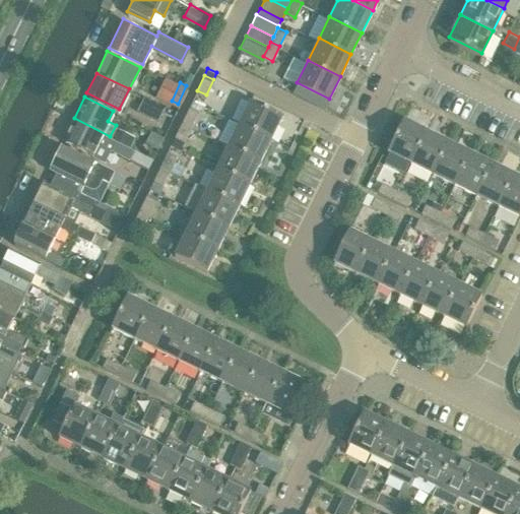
[(164,107),(143,97),(138,108),(158,118),(164,107)]
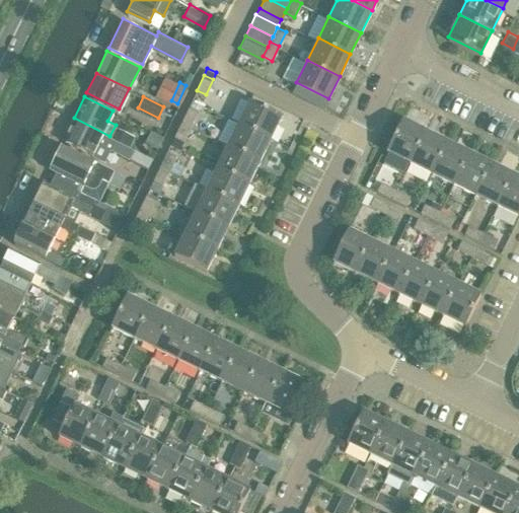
[(271,136),(282,114),(249,97),(239,120),(271,136)]
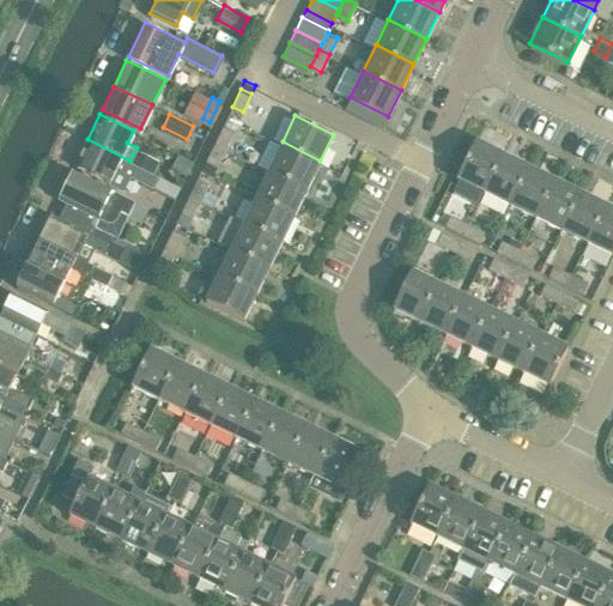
[(225,146),(234,129),(223,125),(214,141),(225,146)]
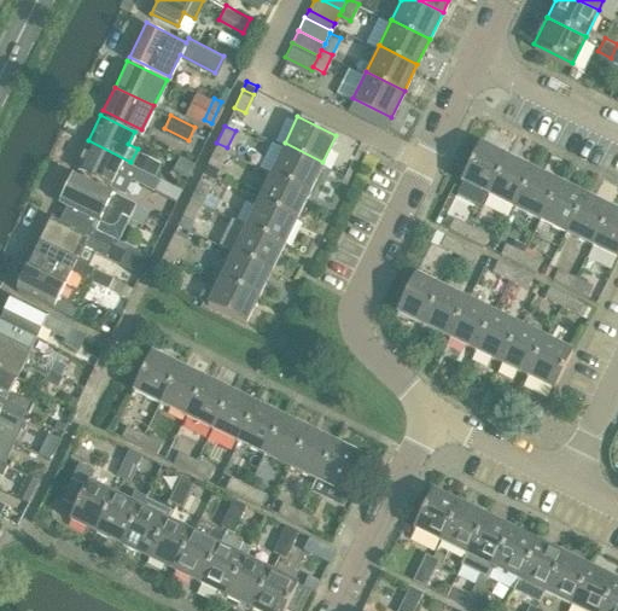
[(487,190),(505,151),(479,139),(460,178),(487,190)]
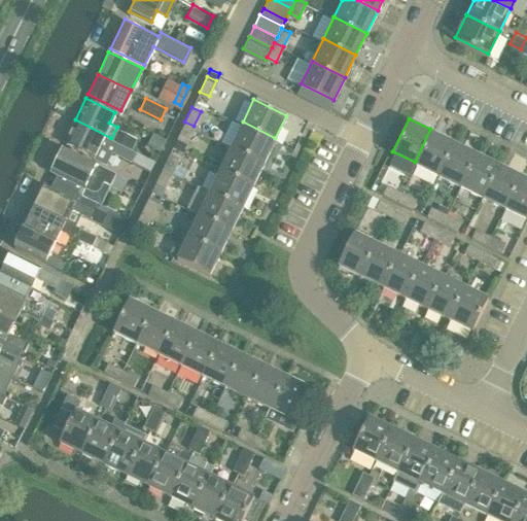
[(115,139),(111,138),(75,119),(65,140),(105,161),(111,148),(121,154),(131,159),(136,149),(131,147),(127,145),(115,139)]
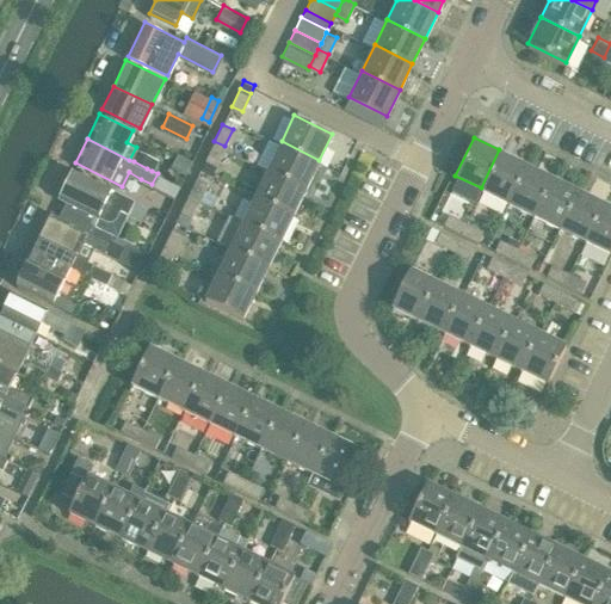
[(216,164),(224,146),(214,141),(205,158),(216,164)]
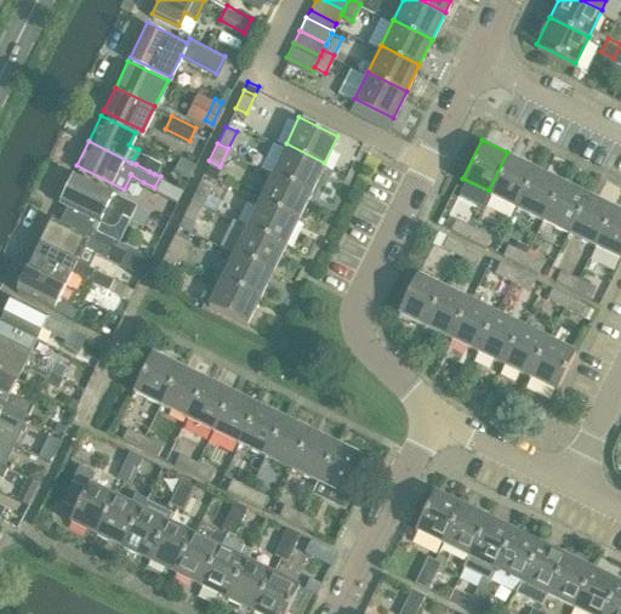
[(312,189),(324,163),(286,143),(273,170),(312,189)]
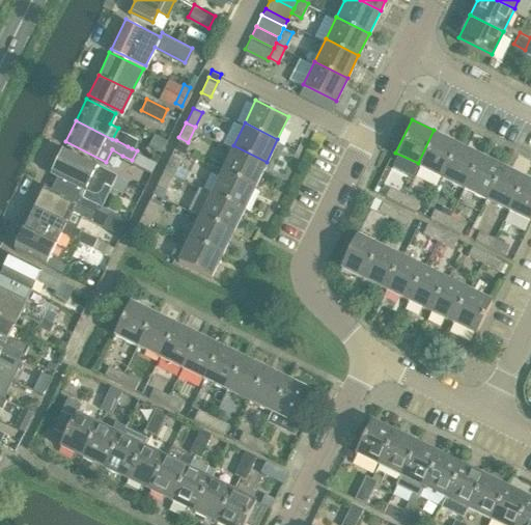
[(128,146),(132,148),(137,136),(121,129),(116,140),(128,146)]
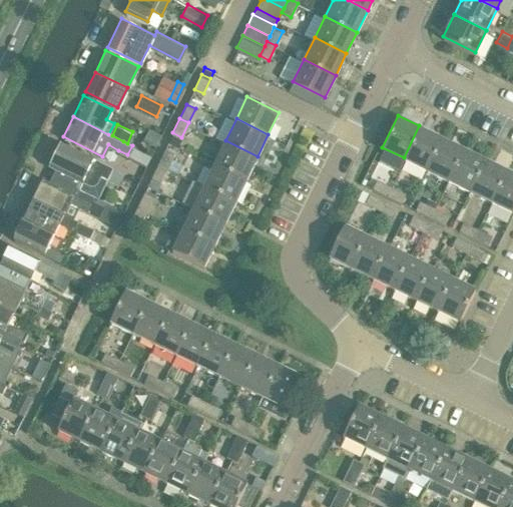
[(426,168),(441,136),(419,125),(404,157),(426,168)]
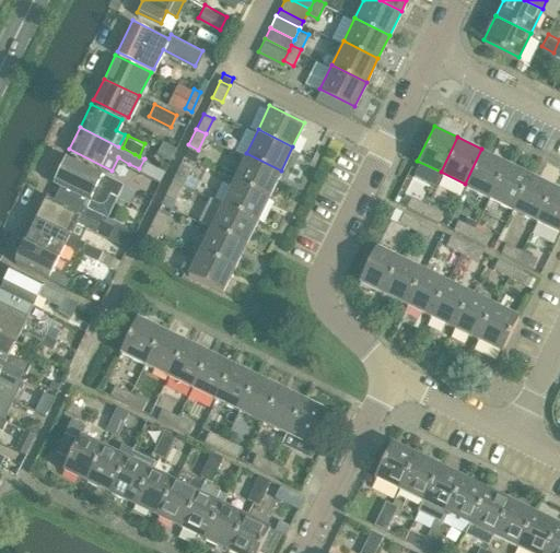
[(488,196),(505,161),(481,149),(465,184),(488,196)]
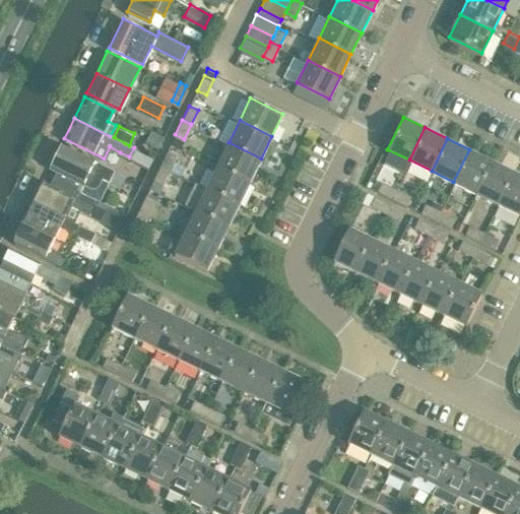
[(251,179),(261,158),(229,142),(218,164),(251,179)]
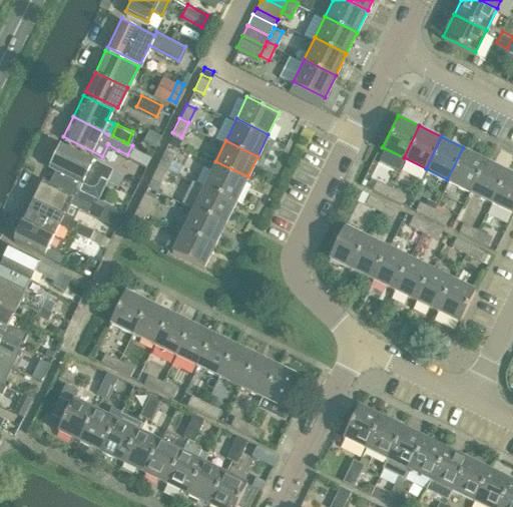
[(123,172),(60,141),(49,164),(81,179),(82,180),(83,180),(89,183),(93,183),(96,180),(100,174),(104,176),(108,177),(118,182),(123,172)]
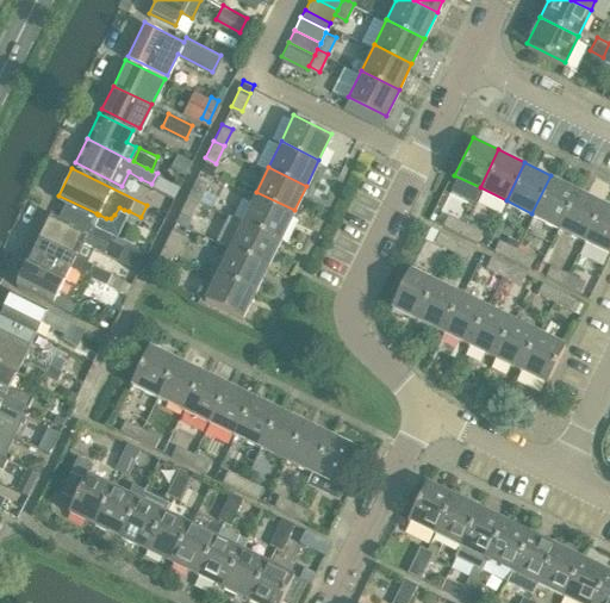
[(199,198),(207,180),(197,175),(188,192),(199,198)]
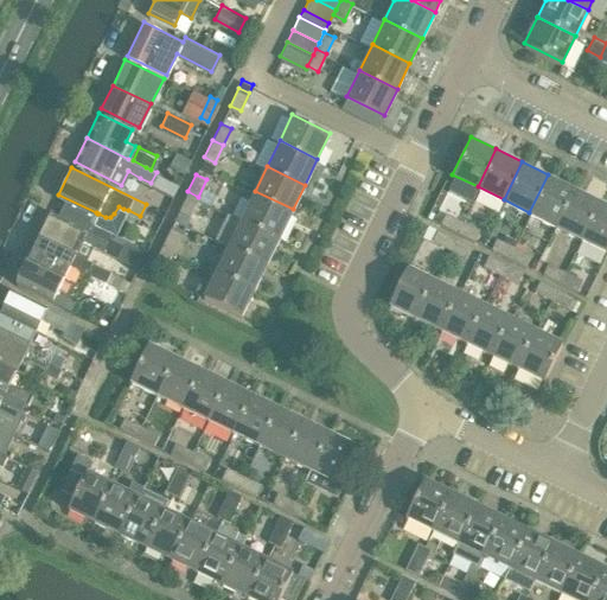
[(555,224),(574,186),(548,174),(529,212),(555,224)]
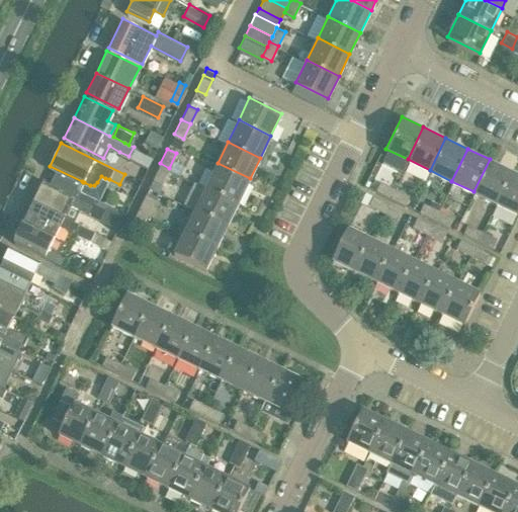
[(496,202),(511,170),(490,159),(473,191),(496,202)]
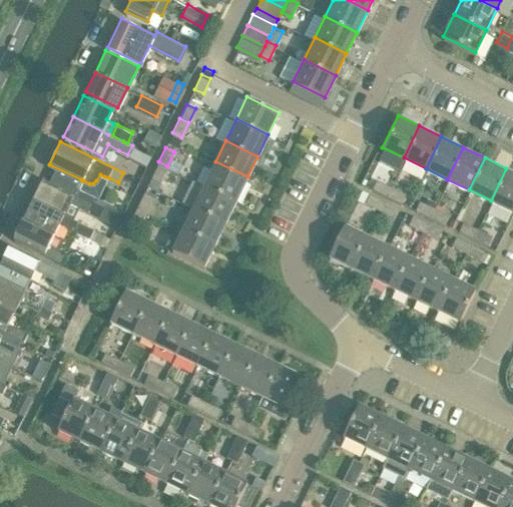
[(160,180),(167,166),(158,161),(151,176),(160,180)]
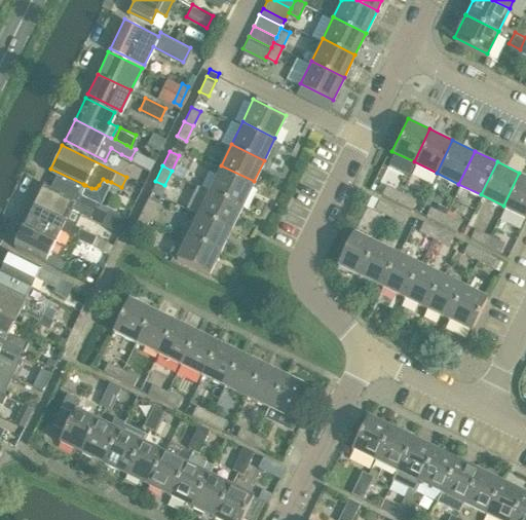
[(242,205),(254,181),(221,165),(210,188),(242,205)]
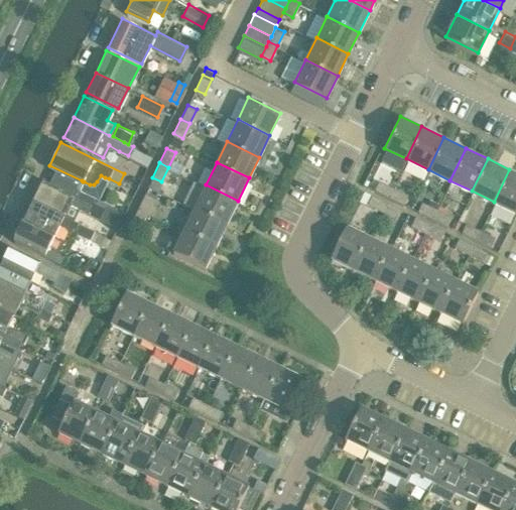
[(515,212),(515,211),(515,171),(509,169),(494,202),(515,212)]
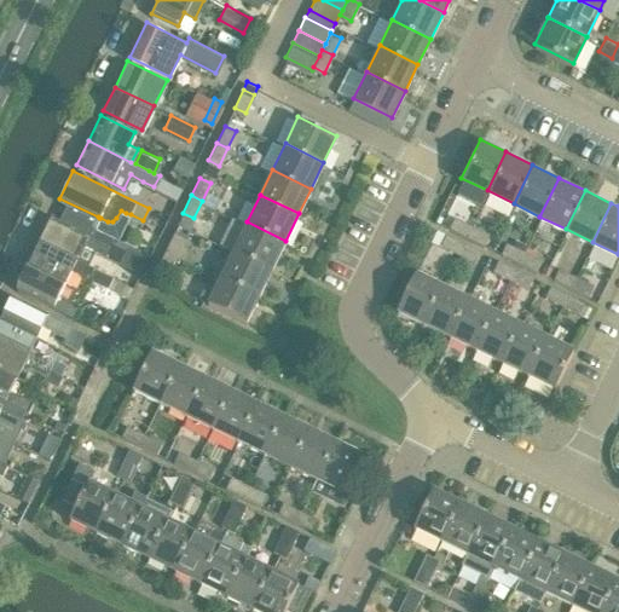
[(467,234),(472,223),(455,214),(449,225),(467,234)]
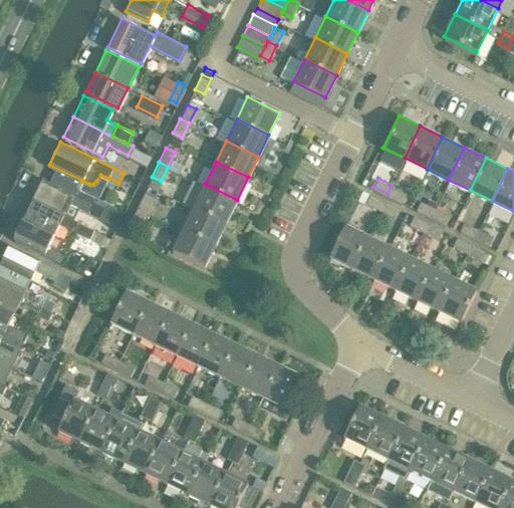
[(42,179),(33,198),(63,213),(73,218),(79,207),(97,216),(103,204),(92,199),(91,202),(86,200),(74,194),(42,179)]
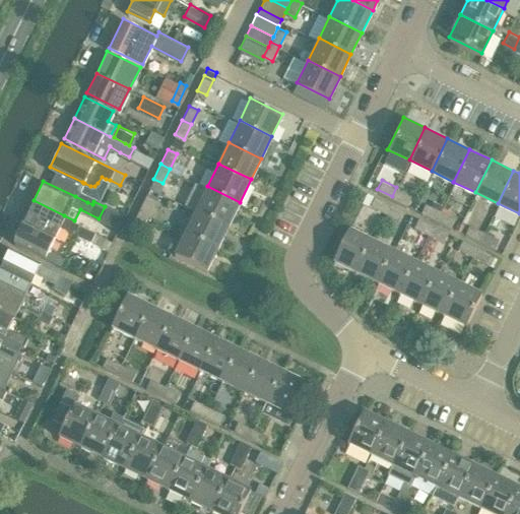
[(230,223),(240,202),(207,186),(197,207),(230,223)]
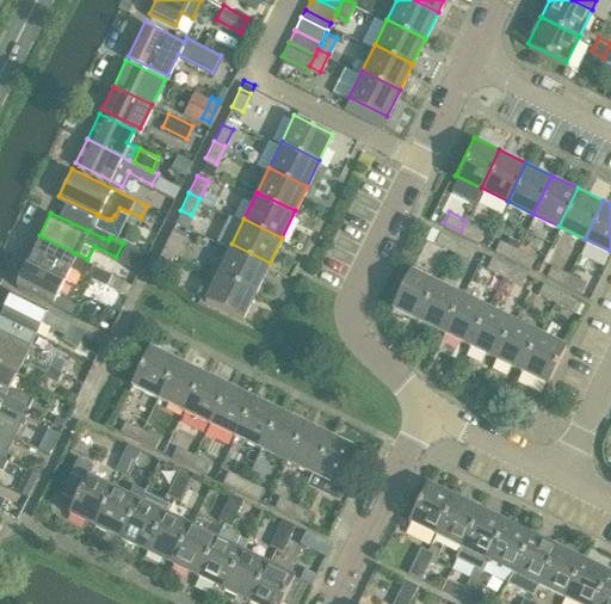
[(477,239),(482,228),(466,220),(461,230),(477,239)]
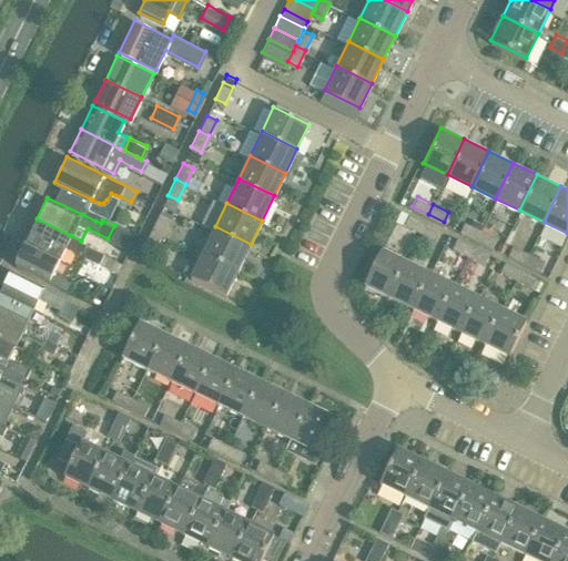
[(401,208),(396,218),(404,222),(409,212),(401,208)]
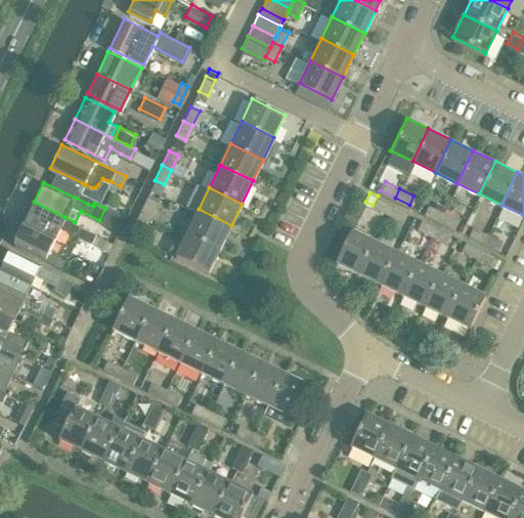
[(149,214),(157,199),(147,195),(140,209),(149,214)]
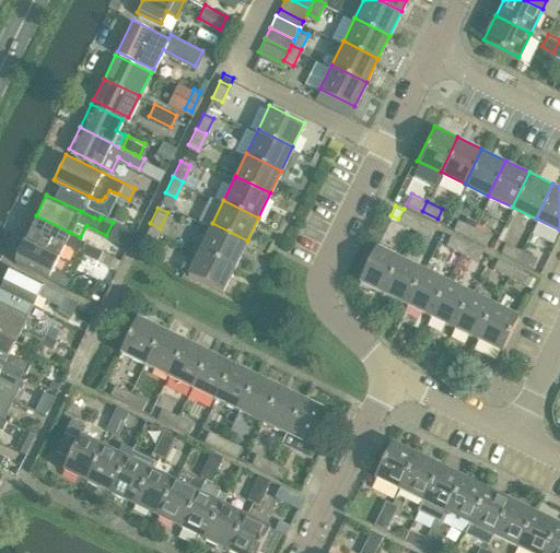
[(415,227),(419,216),(404,209),(398,219),(415,227)]
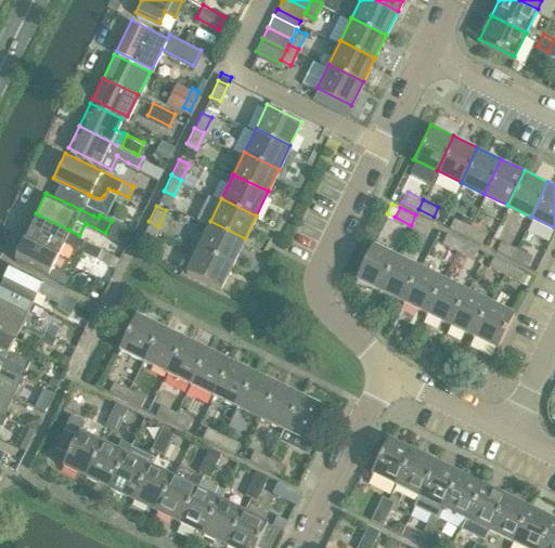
[(36,213),(14,257),(63,281),(68,272),(52,263),(64,239),(95,255),(115,264),(119,256),(100,246),(101,245),(79,235),(68,230),(36,213)]
